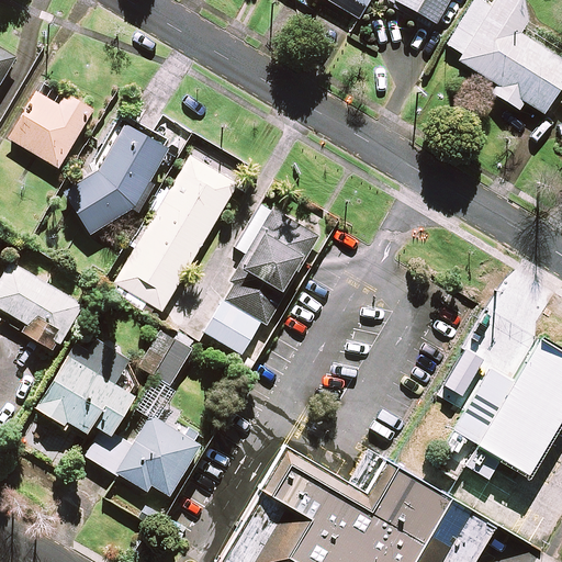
[(325,0),(358,19),(368,0),(325,0)]
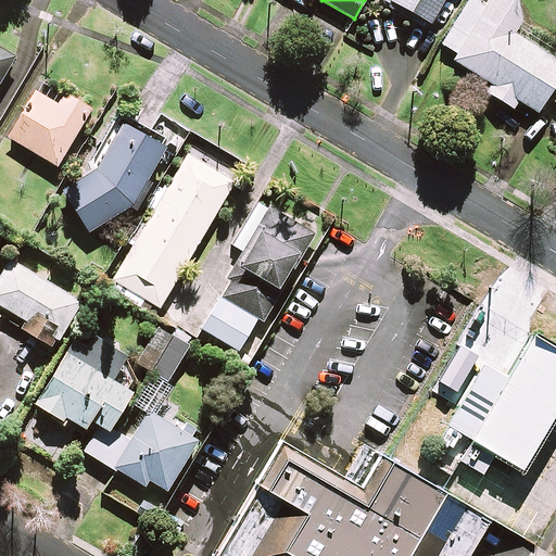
[(442,0),(388,0),(383,9),(425,32),(442,0)]
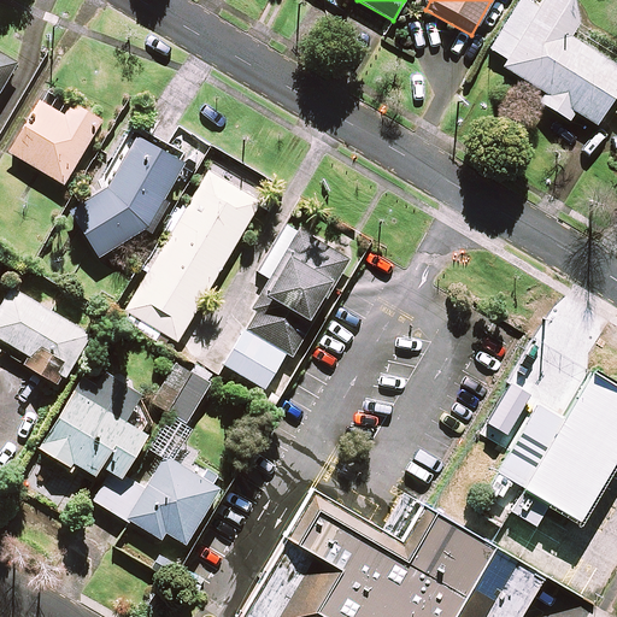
[(571,0),(542,0),(538,7),(524,0),(519,0),(491,50),(505,59),(500,66),(545,93),(539,103),(568,121),(574,111),(595,124),(616,88),(616,66),(568,37),(577,22),(571,0)]
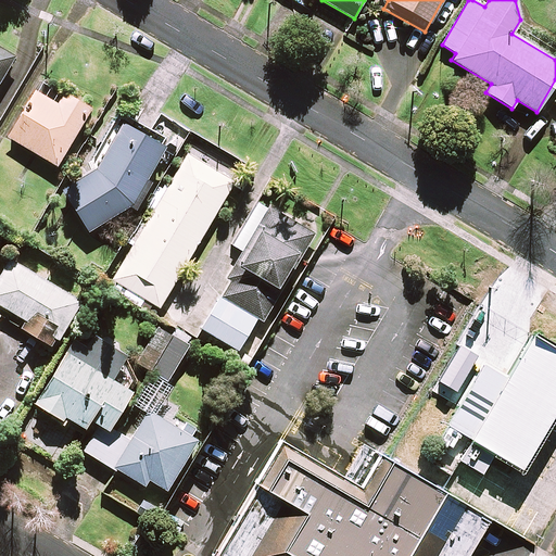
[(0,81),(14,58),(0,49),(0,81)]
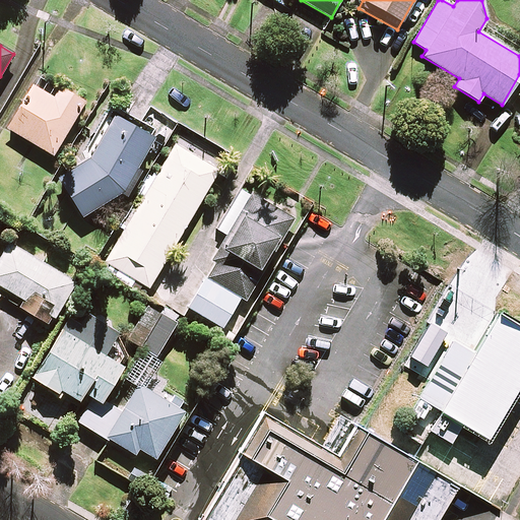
[(43,89),(35,84),(8,129),(53,155),(84,102),(59,86),(54,95),(43,89)]
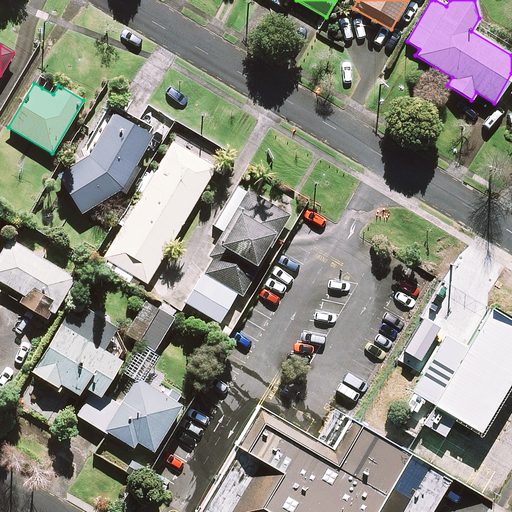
[(86,155),(55,175),(81,215),(120,190),(125,193),(140,168),(135,165),(151,136),(111,113),(86,155)]
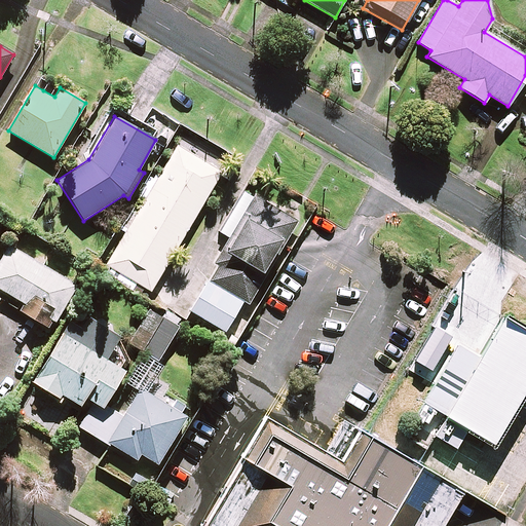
[(222,170),(178,143),(107,265),(151,292),(222,170)]
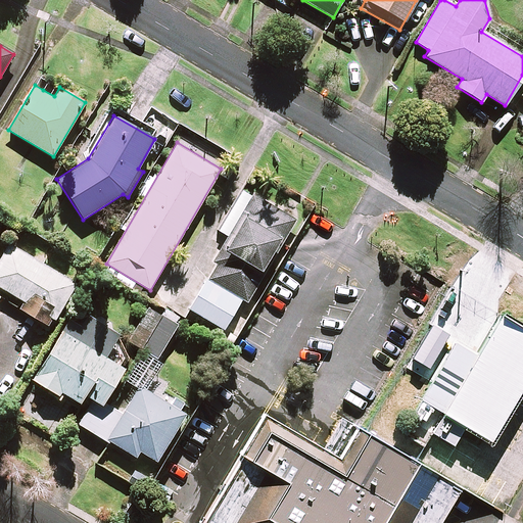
[(204,289),(191,312),(224,329),(240,300),(245,302),(292,218),(242,190),(219,232),(226,236),(211,262),(218,265),(204,289)]
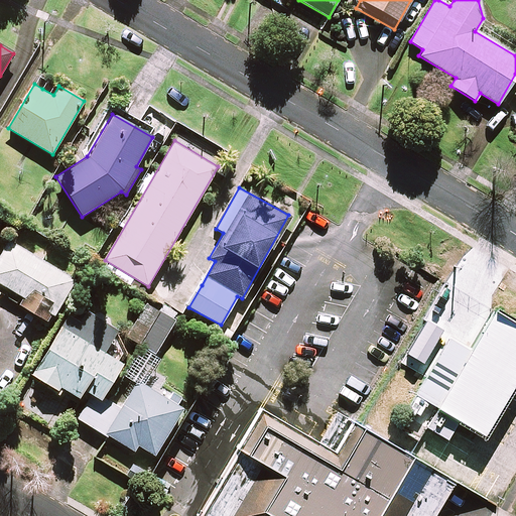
[(83,285),(10,242),(0,257),(0,282),(25,298),(21,305),(42,318),(49,306),(65,315),(83,285)]
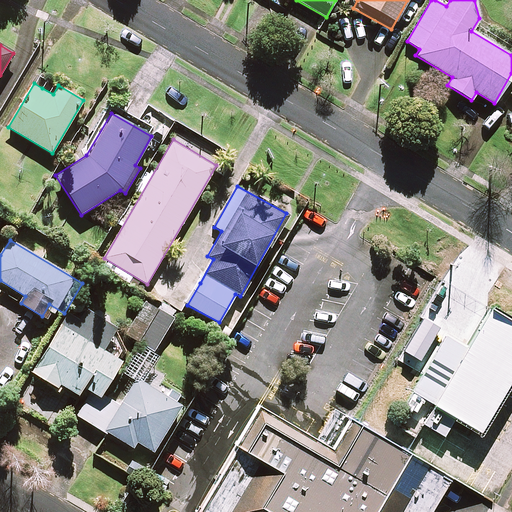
[(141,339),(159,309),(145,300),(127,330),(141,339)]
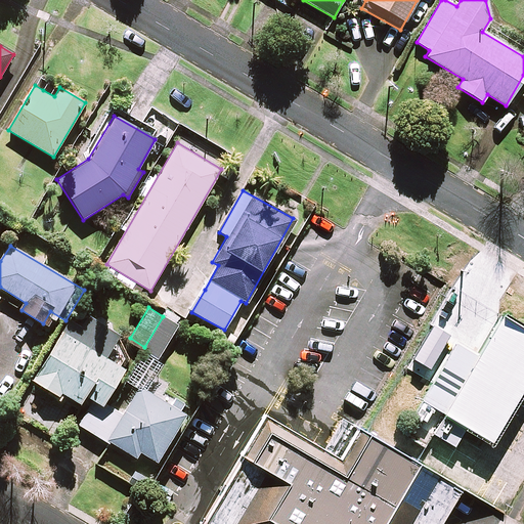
[(144,347),(123,381),(136,389),(123,411),(114,406),(108,415),(96,437),(134,460),(139,451),(157,463),(185,417),(180,413),(185,405),(147,382),(166,351),(164,350),(182,320),(166,310),(163,316),(144,347)]
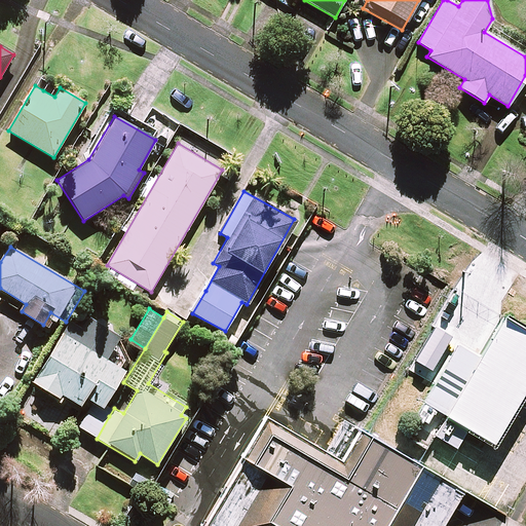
[(525,379),(525,330),(494,311),(435,412),(488,444),(525,379)]
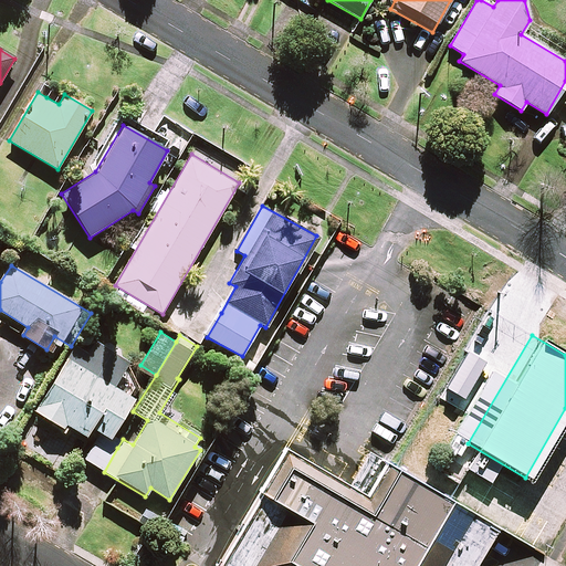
[(81,366),(65,358),(35,410),(66,428),(67,426),(87,437),(92,428),(111,440),(135,399),(114,387),(129,362),(95,341),(81,366)]
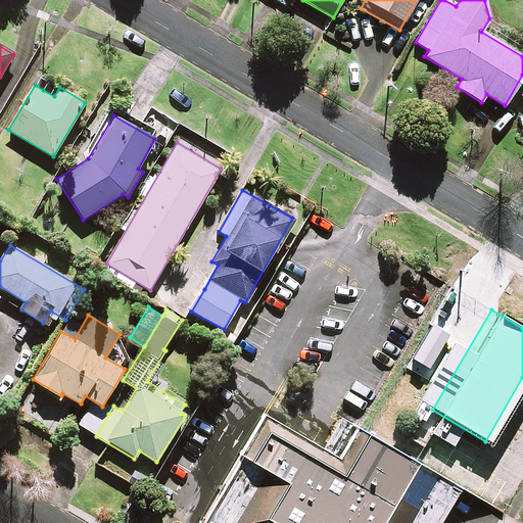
[(199,522),(200,522),(433,522),(457,484),(352,424),(335,455),(262,412),(199,522)]
